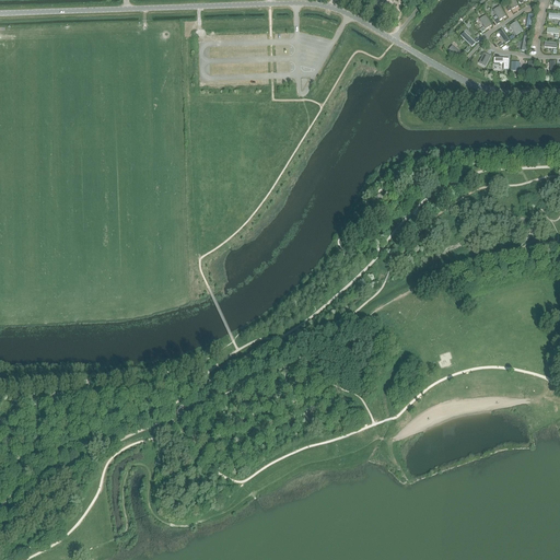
[(504,12),(499,0),(490,0),(483,6),(481,8),(493,26),(508,18),(504,12)]
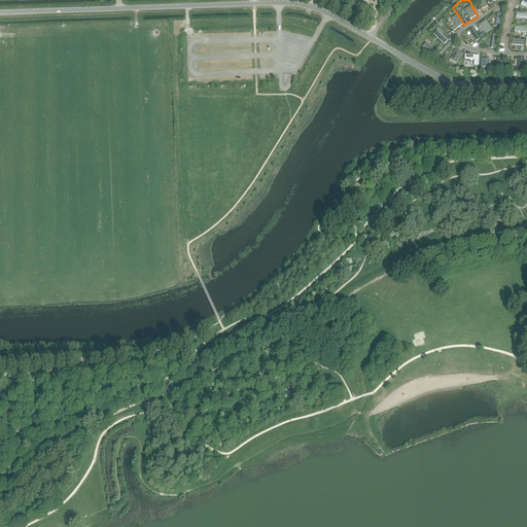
[(490,8),(486,0),(469,0),(475,11),(478,16),(490,8)]
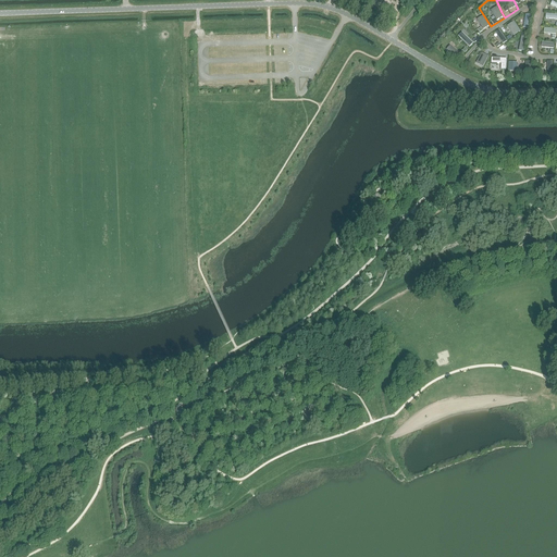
[(531,0),(514,0),(518,9),(531,0)]
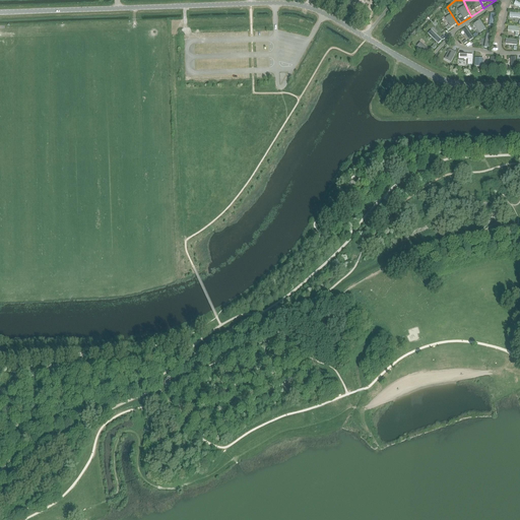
[(519,2),(514,0),(510,0),(508,11),(519,12),(519,2)]
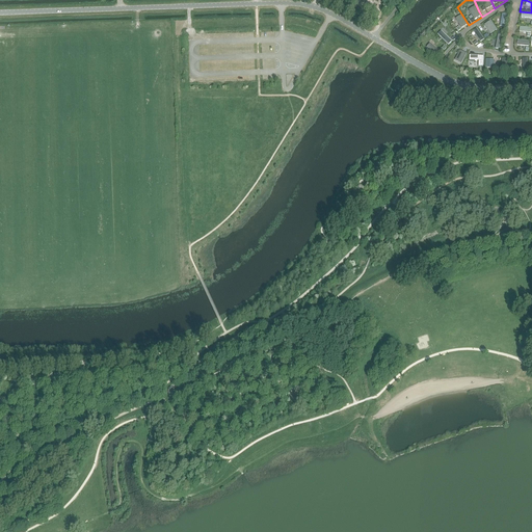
[(489,18),(500,31),(505,32),(510,4),(489,18)]
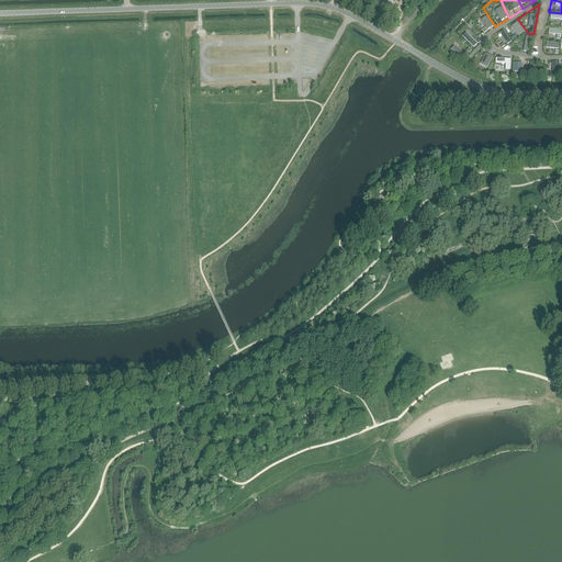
[(495,26),(483,8),(473,17),(472,18),(475,24),(480,31),(482,35),(495,26)]
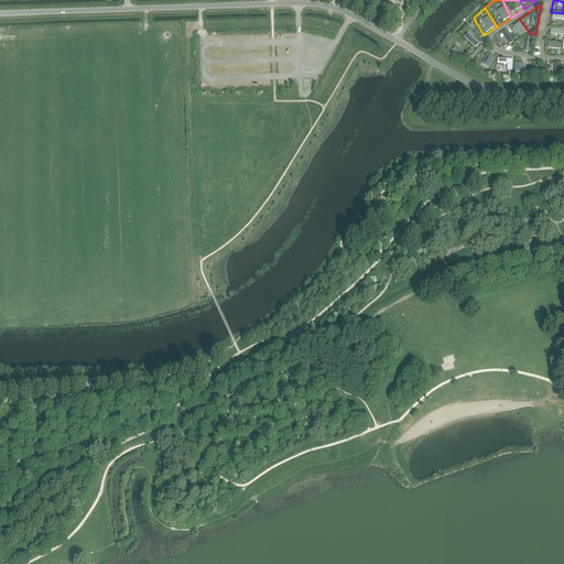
[(563,13),(551,12),(548,26),(563,28),(563,13)]
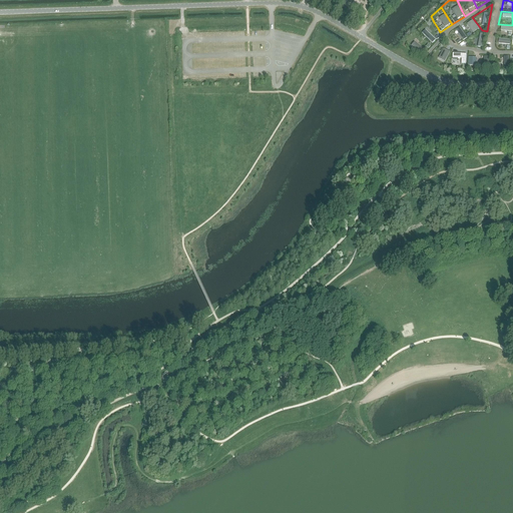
[(434,22),(431,16),(426,22),(418,30),(433,45),(442,35),(442,34),(441,34),(441,33),(440,32),(438,28),(434,22)]
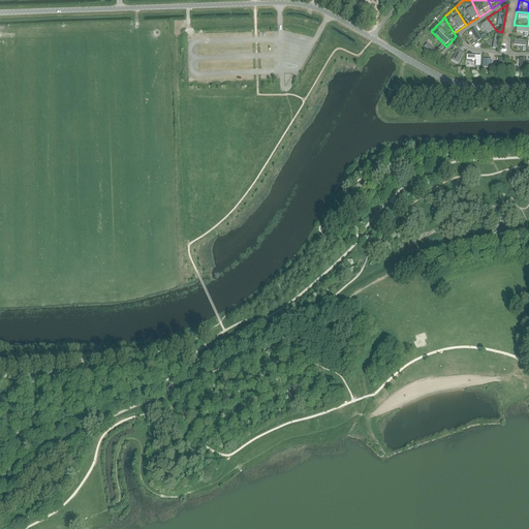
[(479,23),(472,27),(481,40),(497,31),(487,18),(479,23)]
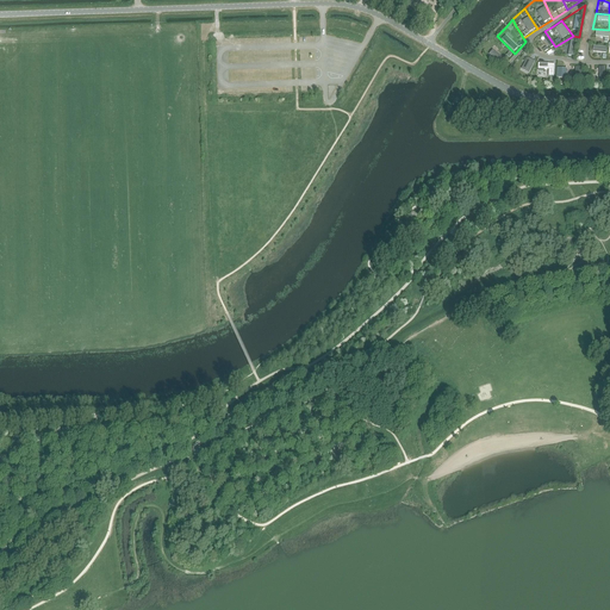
[(609,30),(592,29),(590,44),(609,47),(609,39),(609,38),(609,30)]
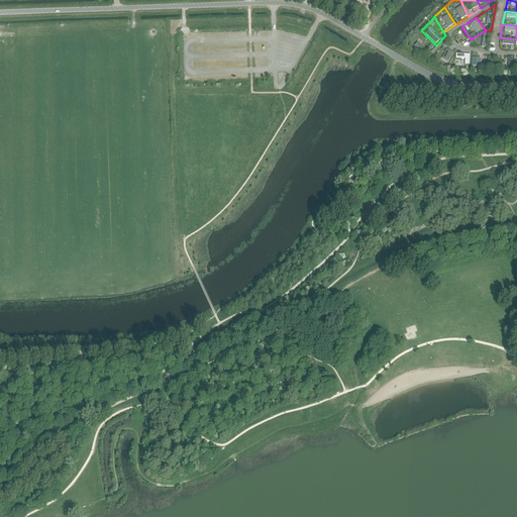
[(471,39),(461,26),(456,30),(453,33),(452,34),(452,37),(453,39),(455,42),(458,43),(460,44),(461,45),(471,39)]
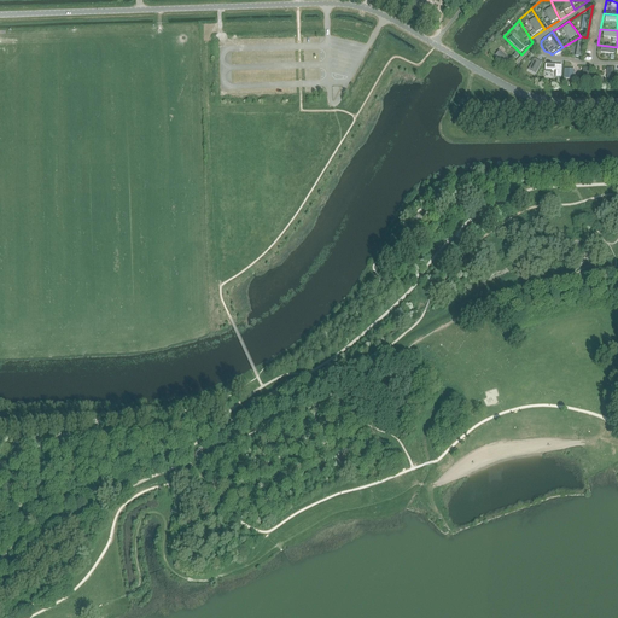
[(522,54),(503,36),(489,51),(488,52),(512,71),(519,64),(514,60),(522,54)]
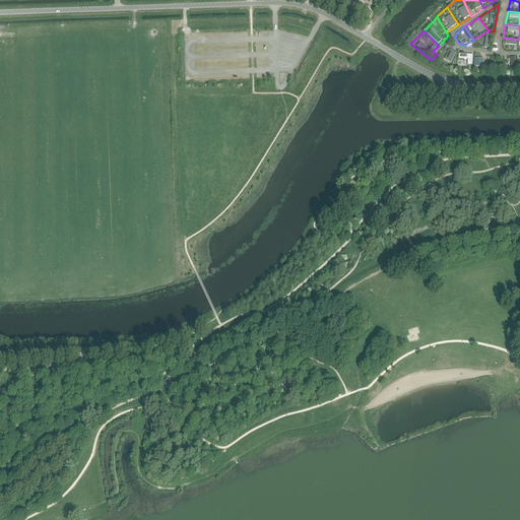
[(494,31),(489,30),(473,40),(464,46),(473,47),(482,48),(491,51),(494,31)]
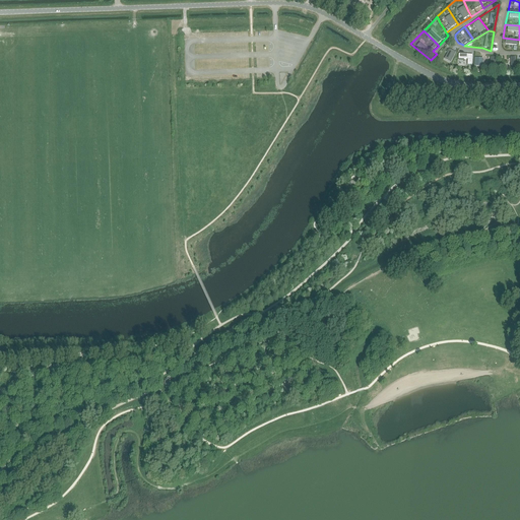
[(519,40),(503,38),(502,43),(501,47),(502,49),(503,51),(505,52),(517,52),(519,40)]
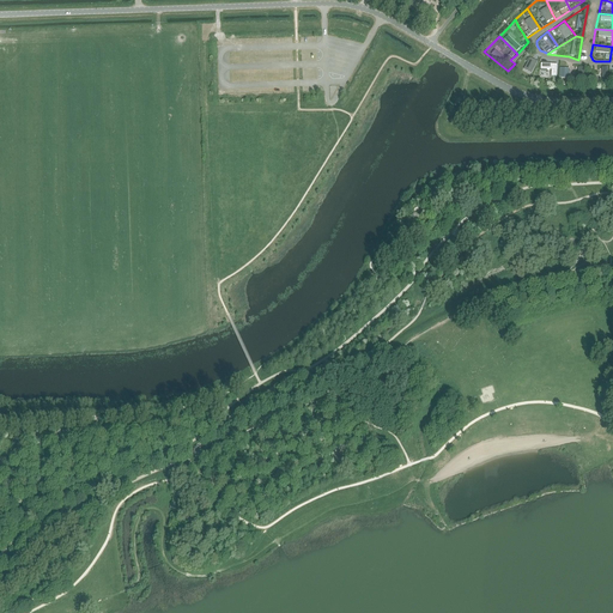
[(510,70),(541,80),(542,78),(542,61),(523,55),(510,70)]
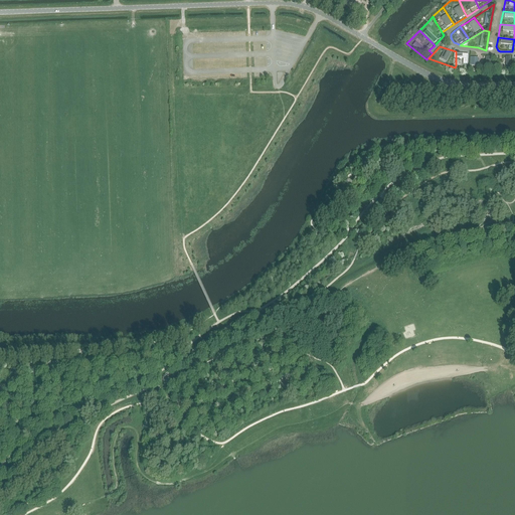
[(456,67),(469,68),(470,64),(470,54),(457,52),(456,67)]
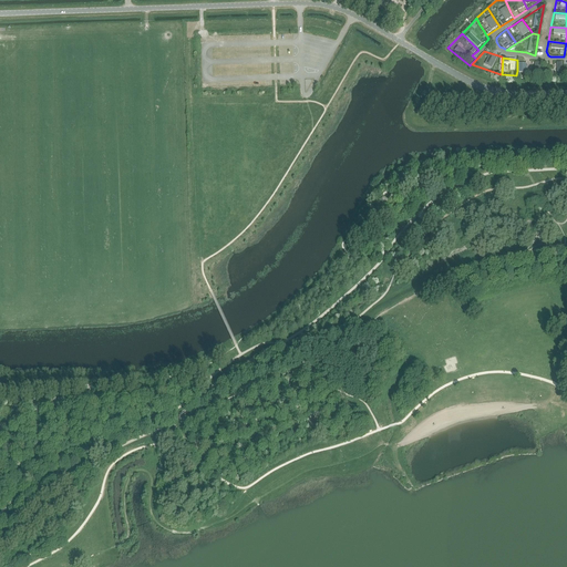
[(531,75),(533,61),(527,60),(517,60),(517,75),(531,75)]
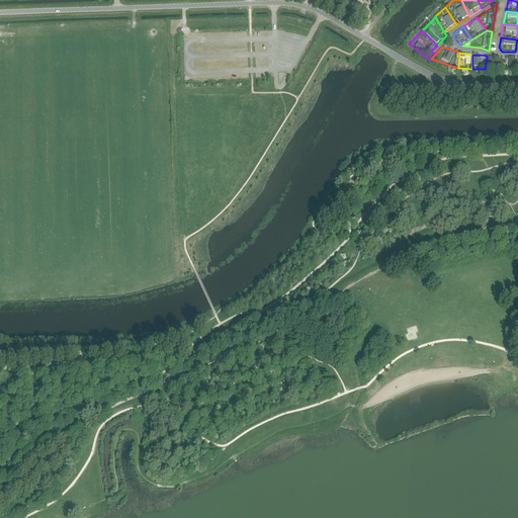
[(488,64),(487,69),(502,70),(502,55),(488,56),(488,64)]
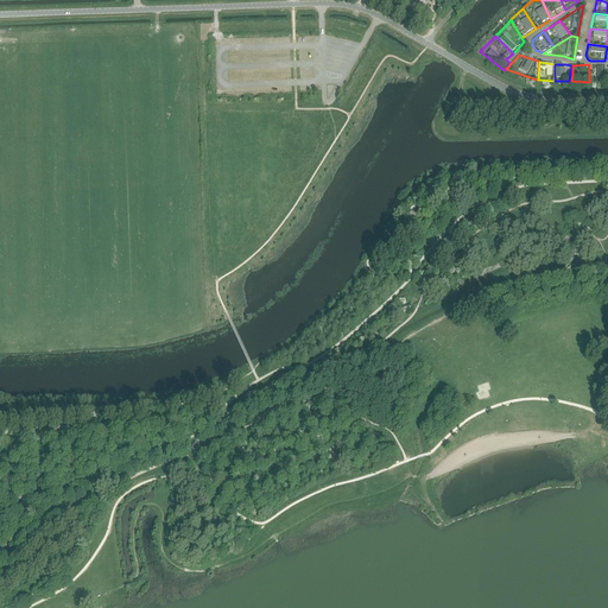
[(593,64),(589,64),(589,82),(603,82),(603,64),(593,64)]
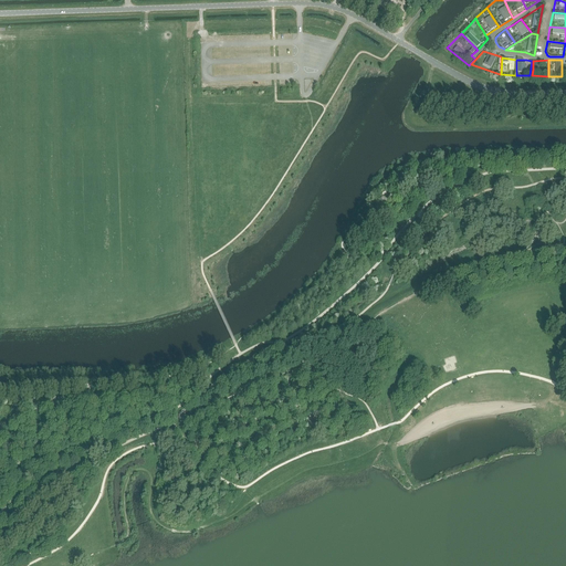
All buildings are outlined.
